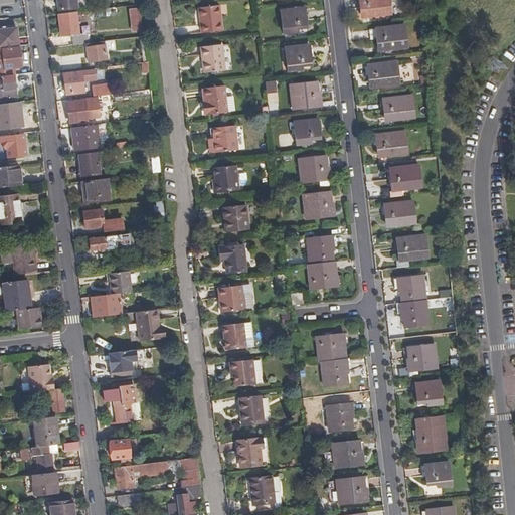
[(57,0),(59,11),(78,8),(77,0),(57,0)]
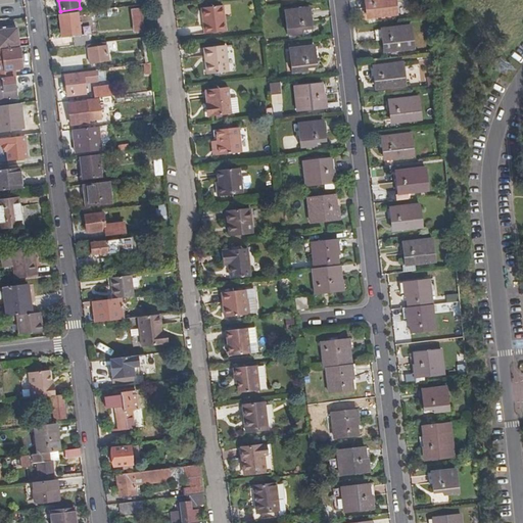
[(367,3),(368,12),(368,16),(376,15),(398,12),(395,0),(368,0),(369,3),(367,3)]
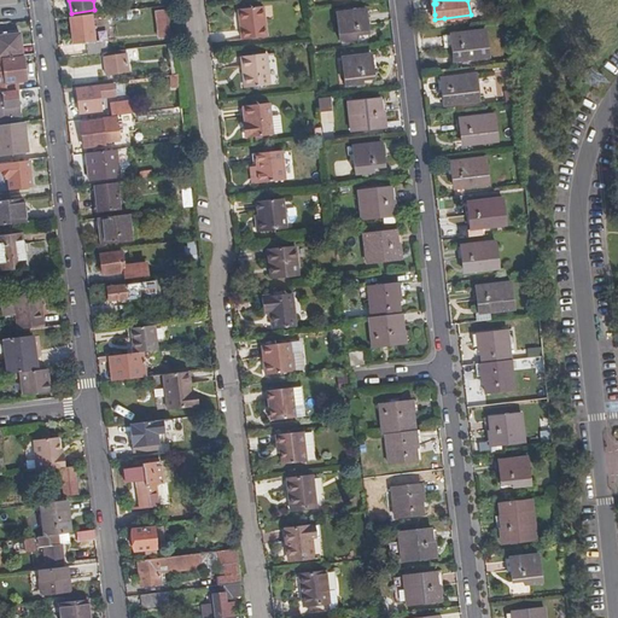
[(244,39),(268,35),(264,6),(239,9),(244,39)]
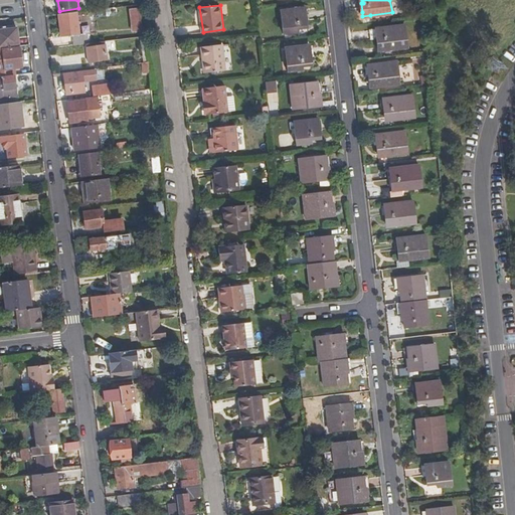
[(284,33),(299,32),(299,28),(308,27),(307,19),(306,19),(305,7),(282,10),(284,33)]
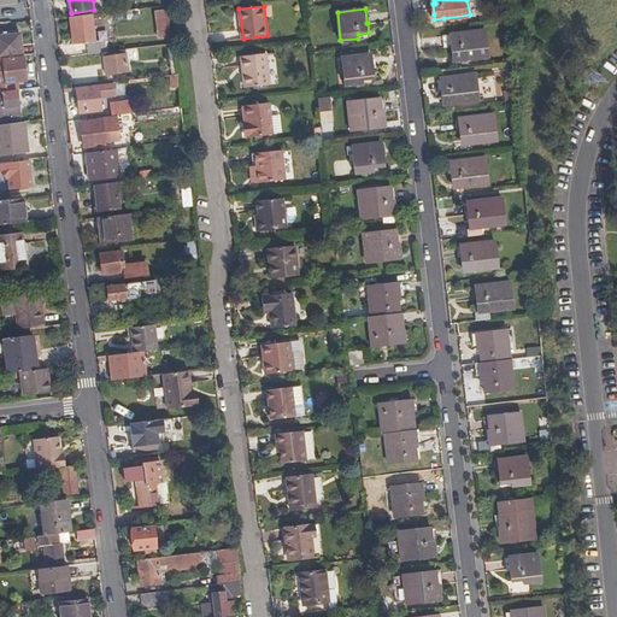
[(159,39),(171,37),(168,11),(157,12),(159,39)]
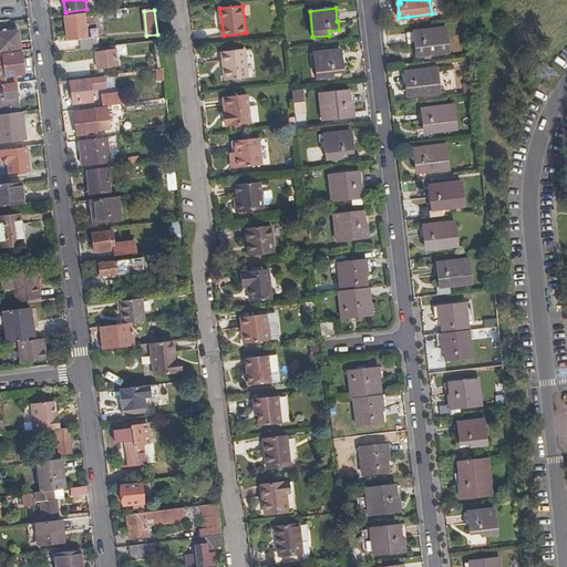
[(85,13),(66,16),(70,41),(80,40),(81,50),(96,49),(99,48),(96,39),(89,39),(85,13)]
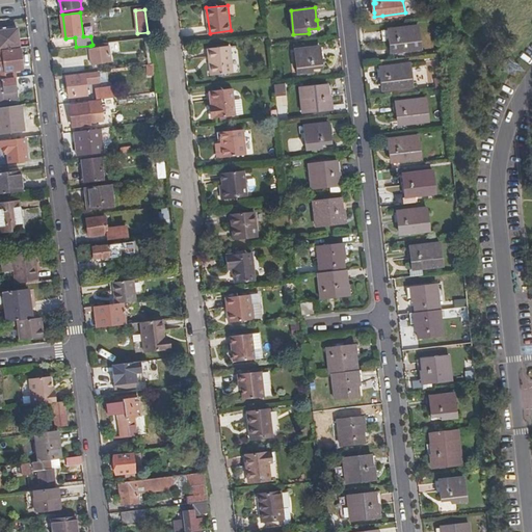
[(390,38),(391,48),(392,52),(401,50),(423,48),(421,25),(392,28),(393,38),(390,38)]
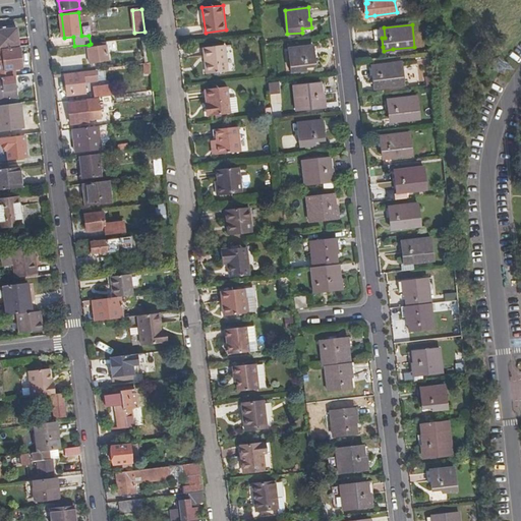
[(20,45),(18,26),(0,29),(0,47),(2,47),(20,45)]
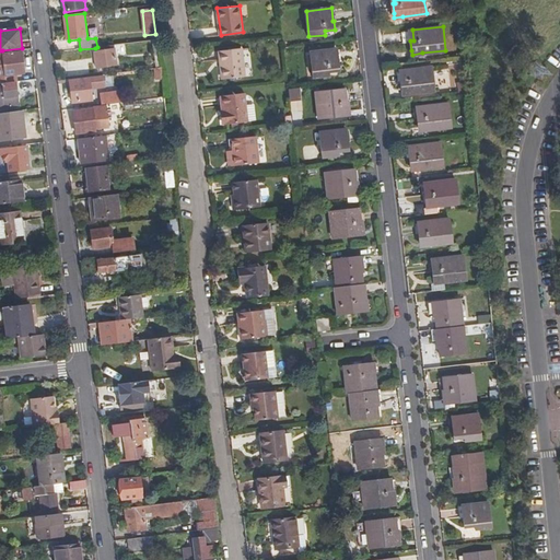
[(152,41),(155,68),(161,67),(158,39),(152,41)]
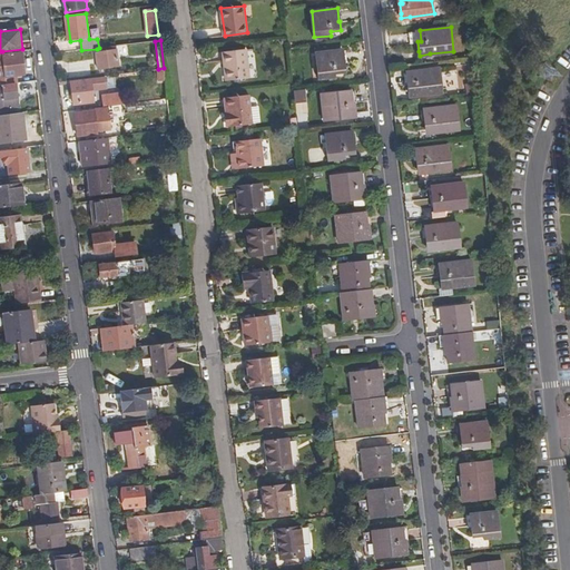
[(99,48),(97,49),(100,69),(120,67),(118,48),(108,49),(108,47),(99,48)]
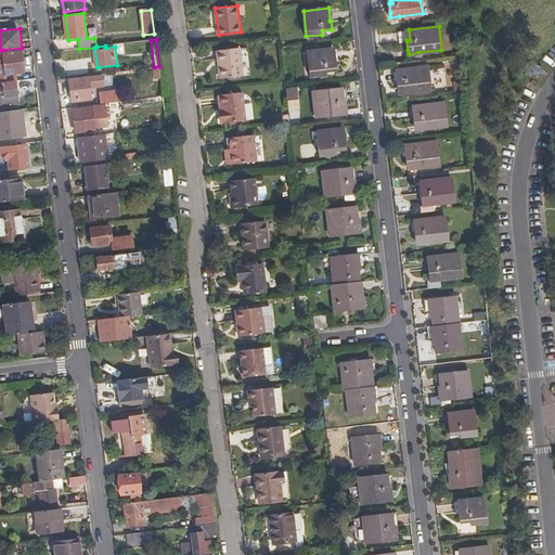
[(222,76),(244,75),(240,46),(219,48),(222,76)]
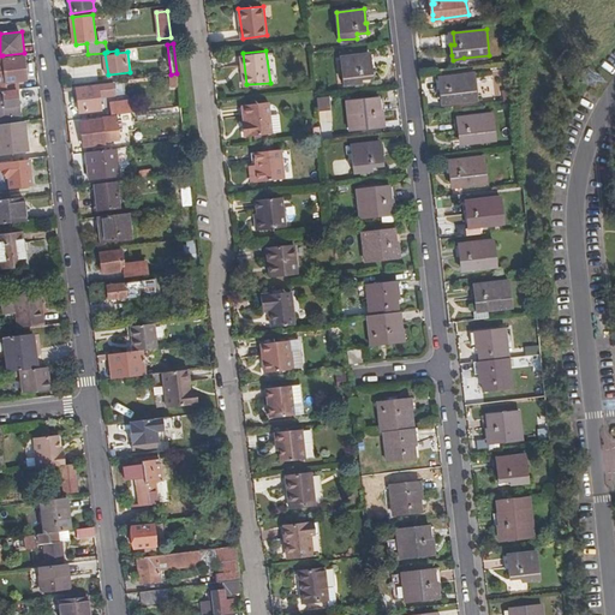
[(344,85),(363,83),(362,79),(374,78),(372,69),(371,69),(370,54),(341,58),(344,85)]
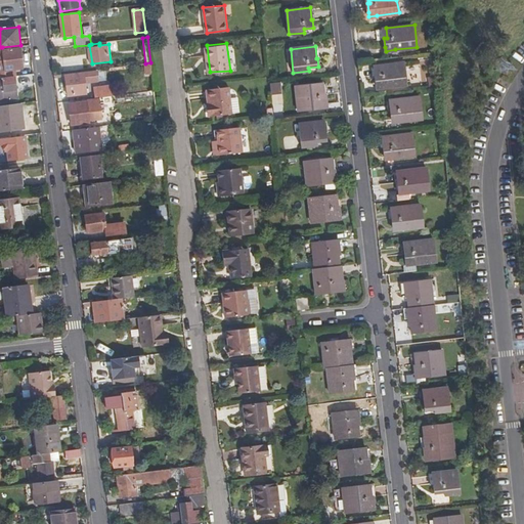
[(2,49),(2,47),(0,47),(0,76),(14,75),(16,74),(15,68),(23,67),(20,47),(2,49)]
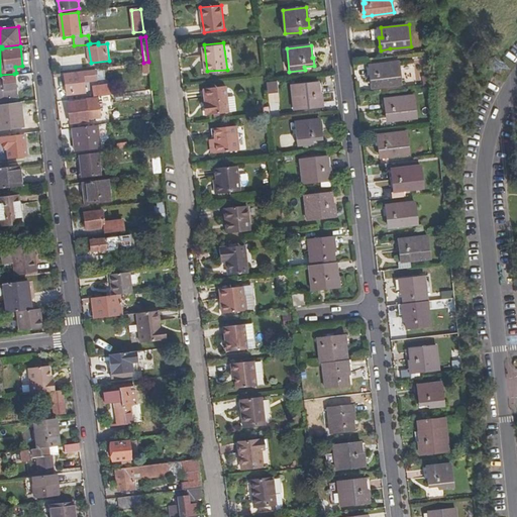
[(371,74),(372,83),(372,87),(380,86),(402,83),(399,60),(372,64),(373,74),(371,74)]
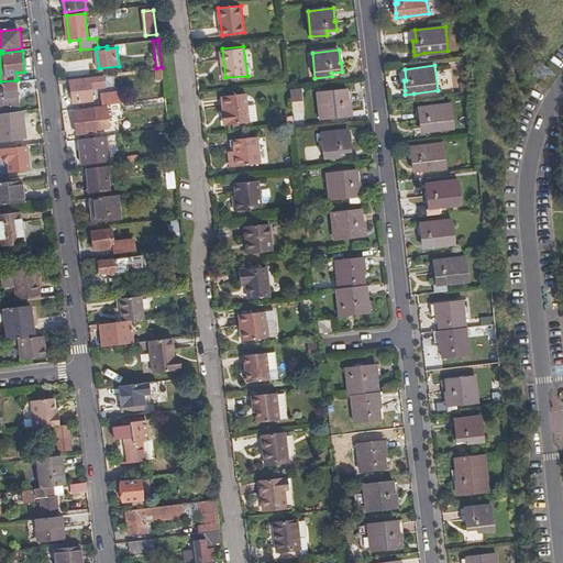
[(74,101),(94,99),(92,91),(106,89),(105,77),(72,81),(74,101)]
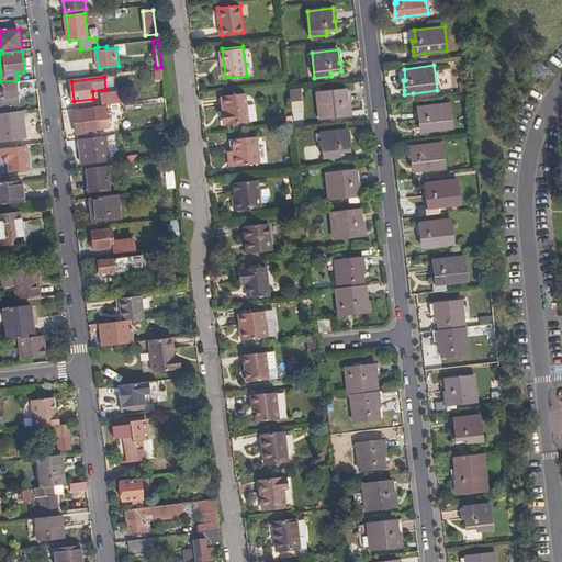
[(19,105),(15,80),(0,81),(0,104),(0,108),(19,105)]
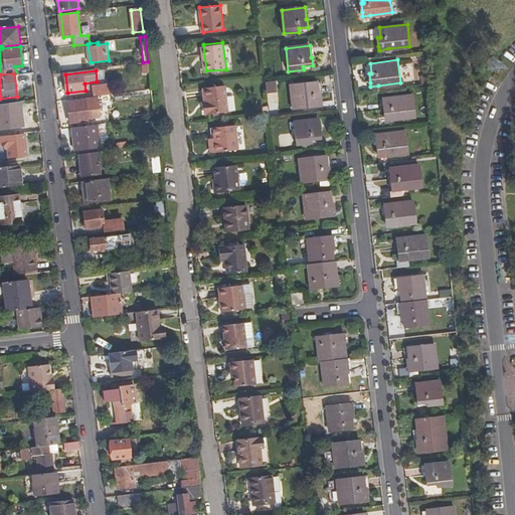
[(265,81),(267,103),(278,102),(276,80),(265,81)]
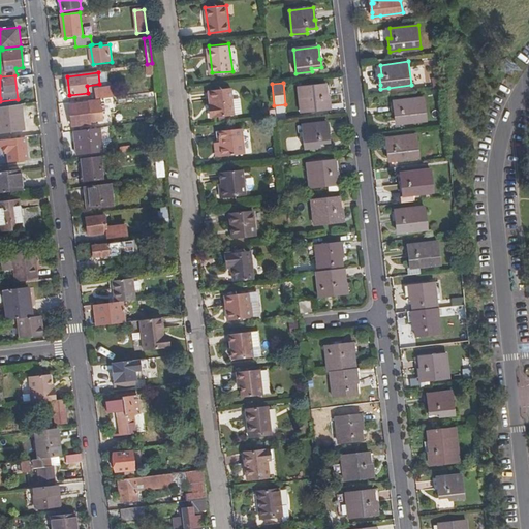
[(331,109),(331,105),(330,94),(328,94),(327,85),(299,87),(302,113),(323,110),(331,109)]
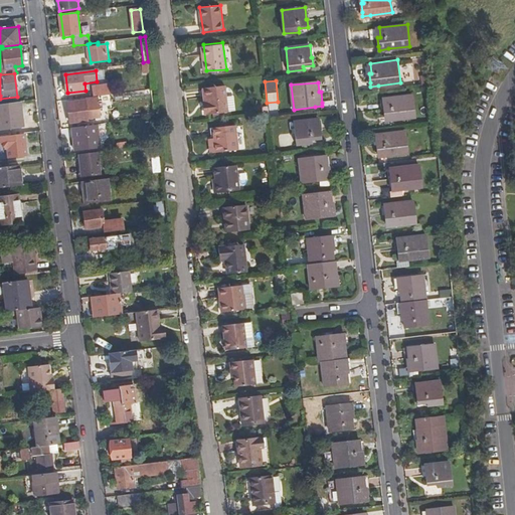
[(94,87),(95,97),(99,96),(113,94),(111,83),(94,87)]
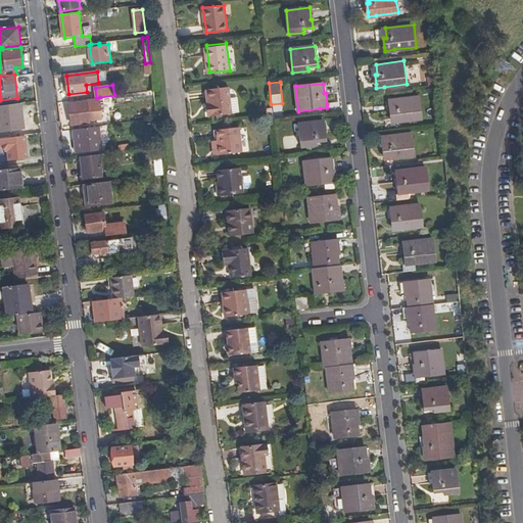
[(214,113),(233,111),(229,85),(210,87),(211,101),(208,101),(209,113),(214,113)]
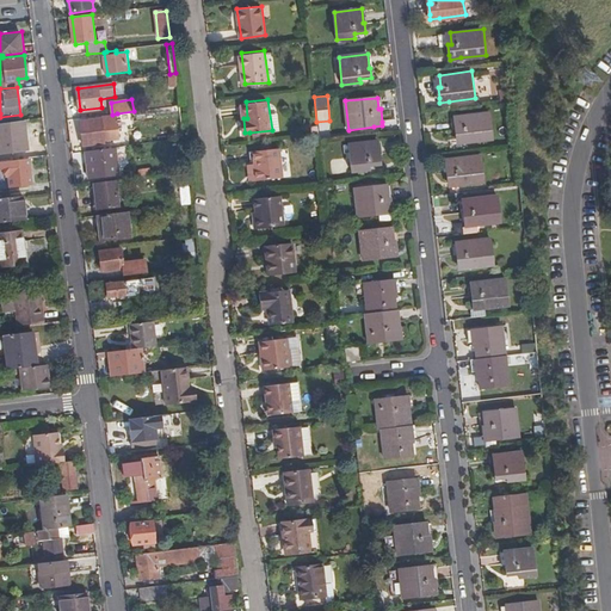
[(457,139),(458,143),(468,142),(494,139),(491,111),(457,116),(458,127),(456,127),(457,139)]
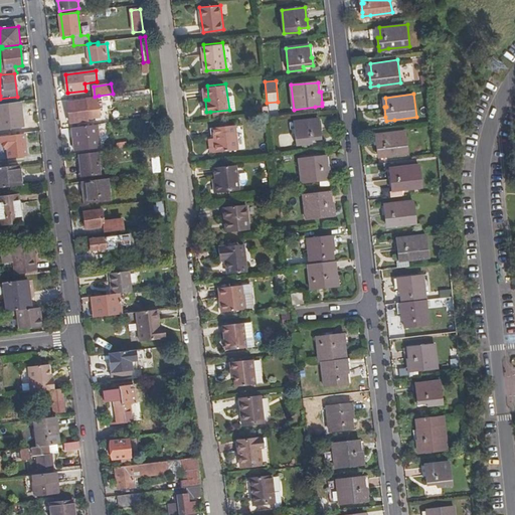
[(102,117),(99,96),(95,97),(87,98),(87,100),(68,102),(71,122),(89,120),(89,118),(102,117)]
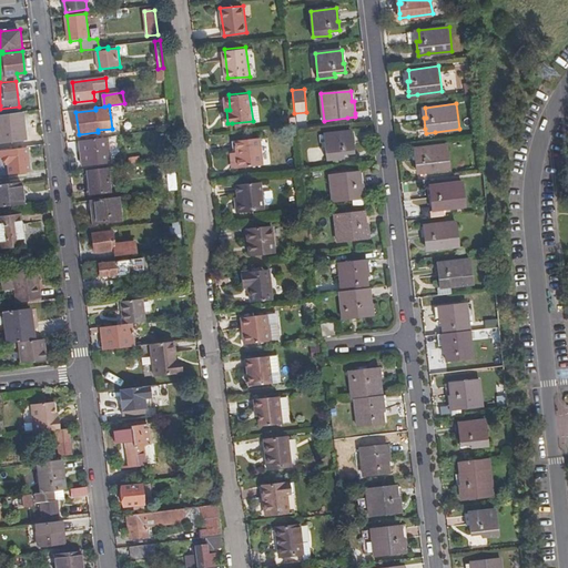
[(0,140),(26,138),(22,111),(0,113),(0,140)]
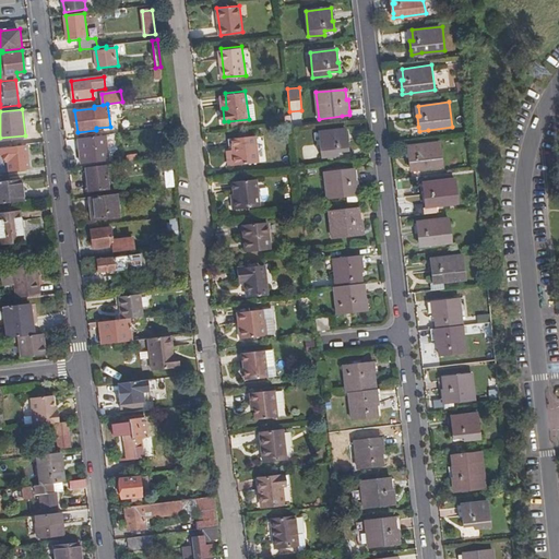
[(337,152),(348,151),(348,142),(346,142),(344,129),(318,132),(321,157),(337,155),(337,152)]
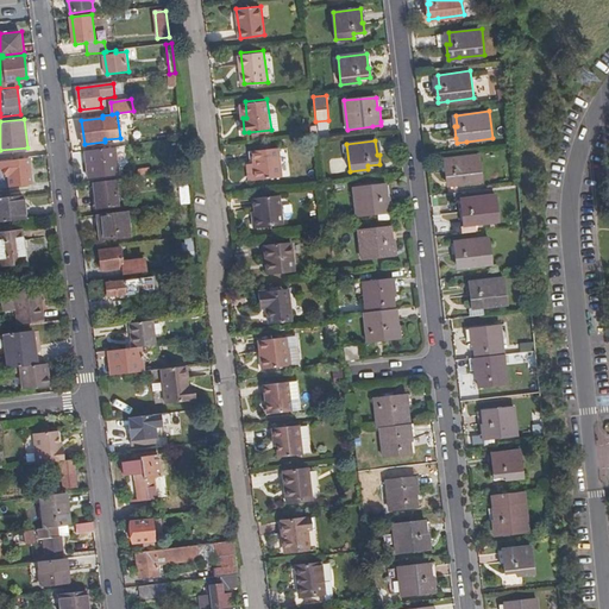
[(115,146),(86,150),(89,179),(119,175),(115,146)]
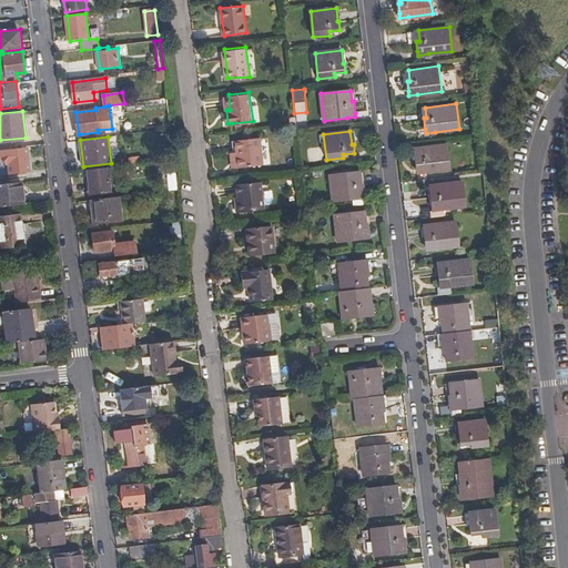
[(239,166),(264,163),(260,137),(235,139),(236,153),(231,154),(233,166),(239,166)]
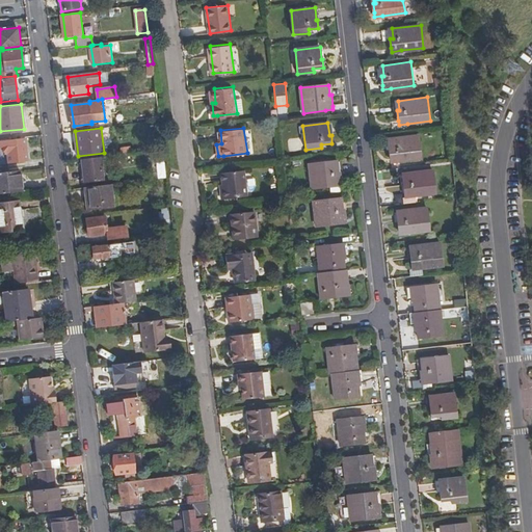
[(400,161),(423,158),(421,135),(392,138),(393,149),(391,149),(392,158),(392,162),(400,161)]
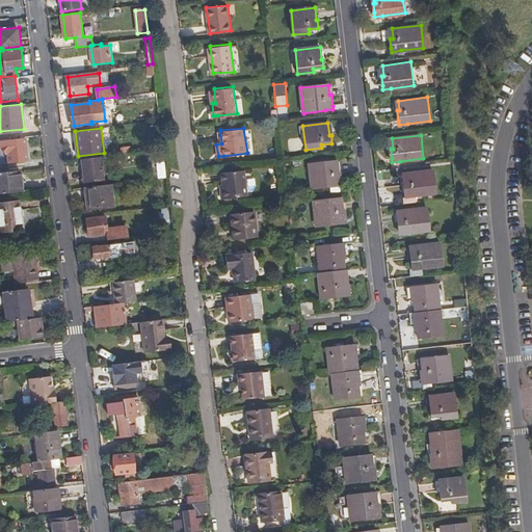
[(9,162),(28,160),(25,137),(0,139),(0,147),(7,153),(9,162)]
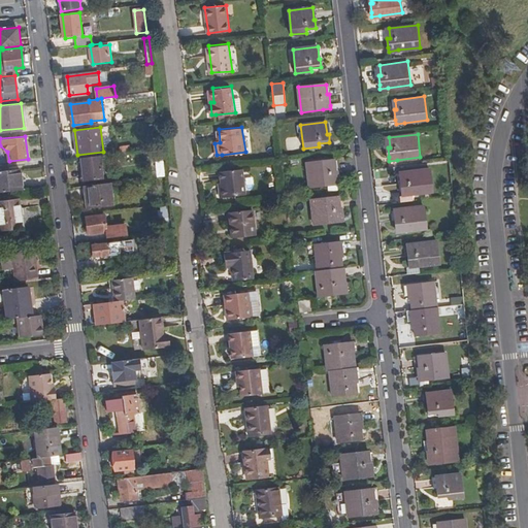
[(101,156),(83,158),(85,179),(103,178),(101,156)]
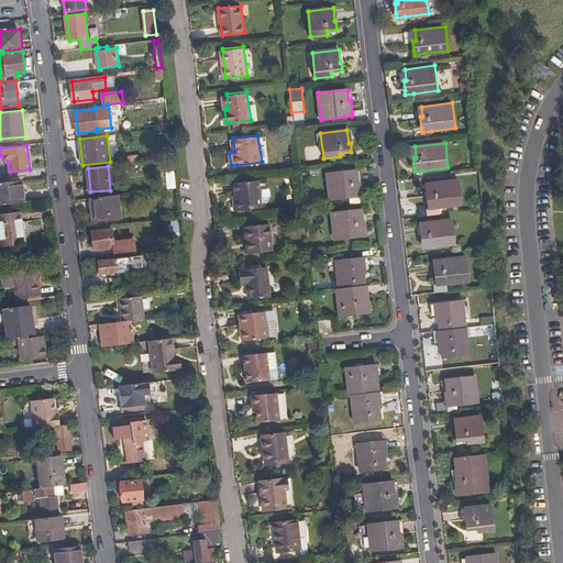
[(177,188),(175,169),(165,170),(167,189),(177,188)]
